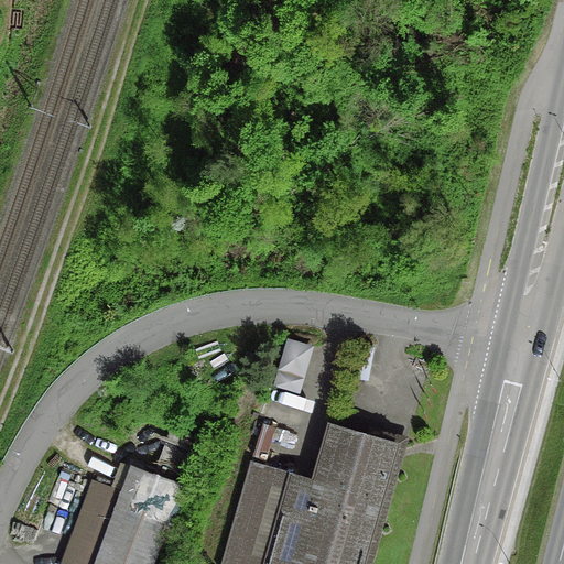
[(291,342),(290,391),(314,391),(314,343),(291,342)]
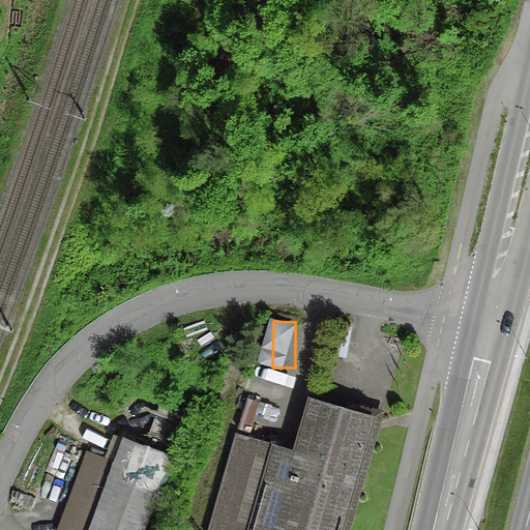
[(274,380),(273,401),(287,402),(288,380),(274,380)]
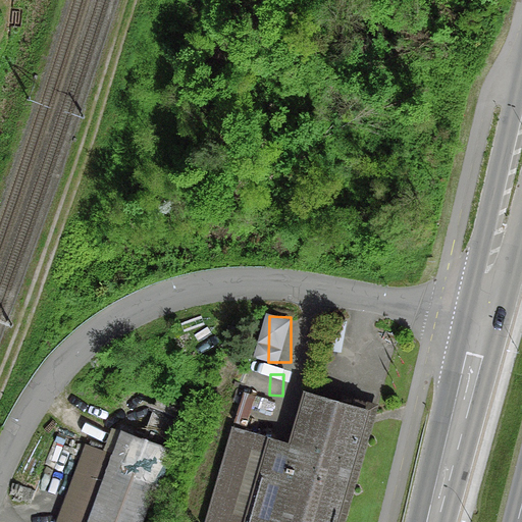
[(335,521),(366,408),(300,392),(288,441),(228,427),(203,521),(335,521)]
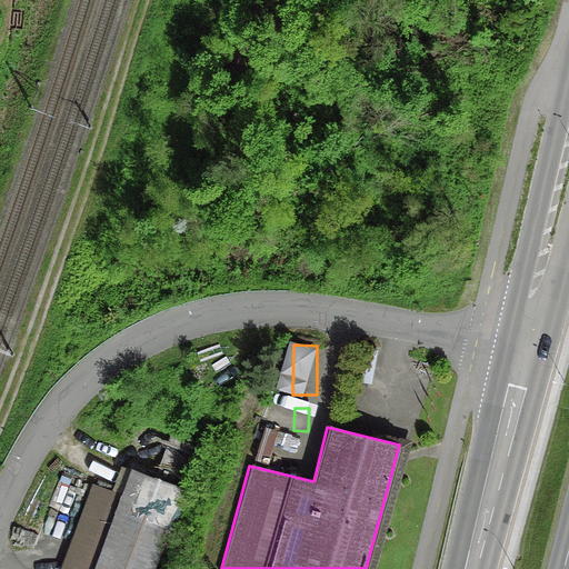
[(199,443),(169,432),(151,480),(182,491),(199,443)]
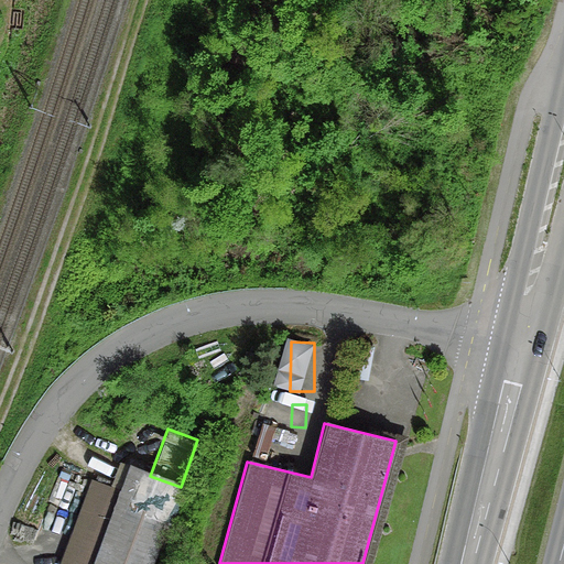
[(91,563),(119,490),(89,480),(57,563),(91,563)]
